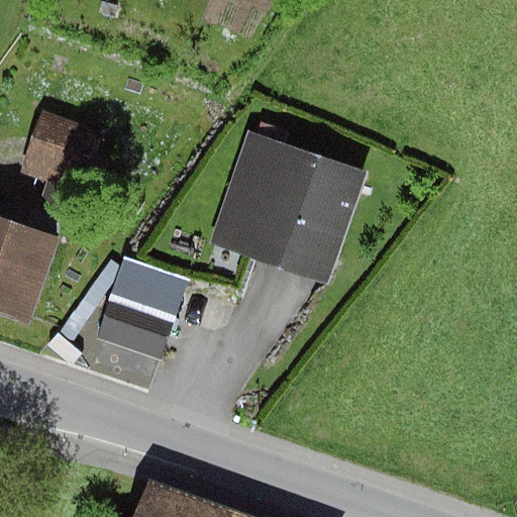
[(101,131),(42,112),(23,171),(82,190),(101,131)]
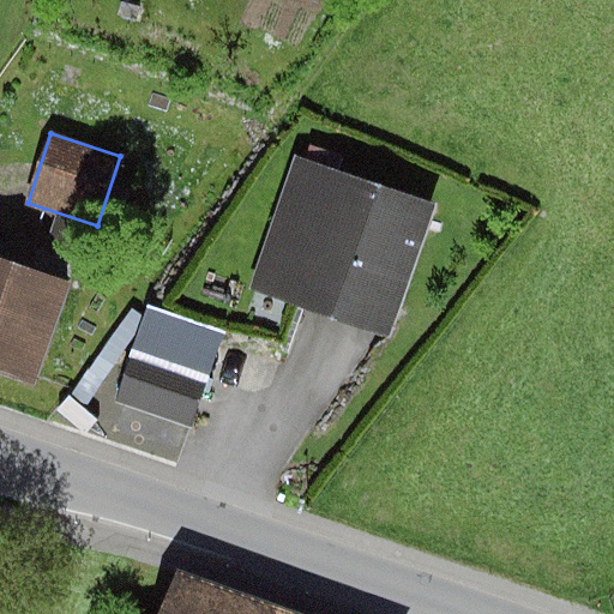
[(437,205),(294,156),(248,290),(390,339),(437,205)]
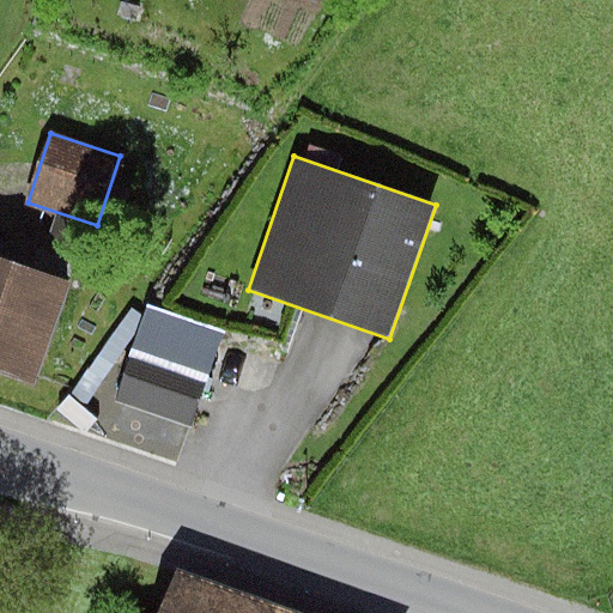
[(0,374),(36,387),(73,281),(0,256),(0,374)]
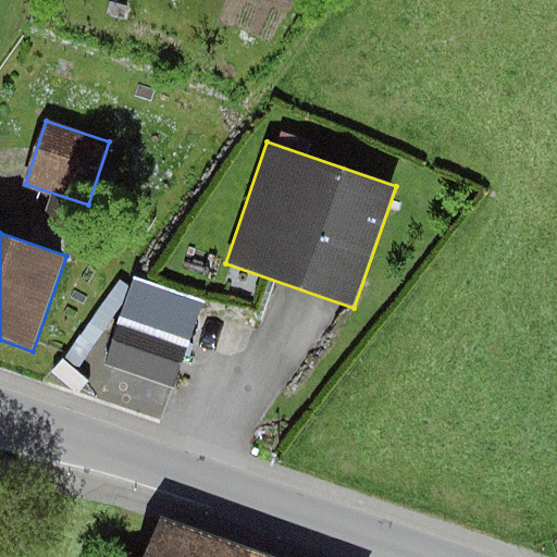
[(205,301),(133,277),(102,369),(174,393),(205,301)]
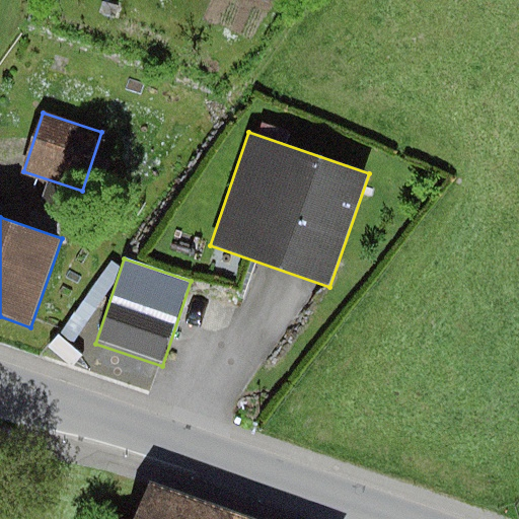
[(135,518),(253,518),(148,482),(135,518)]
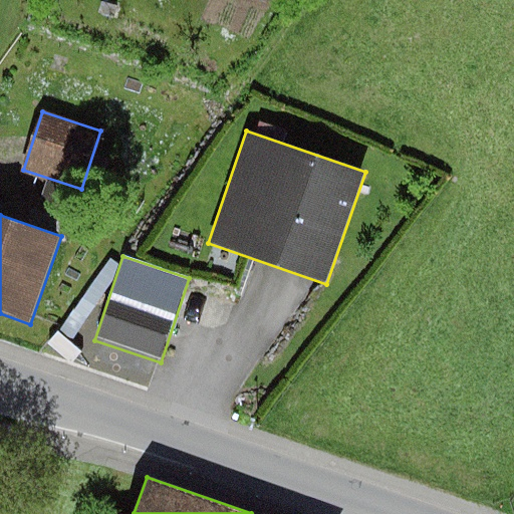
All buildings are outlined.
